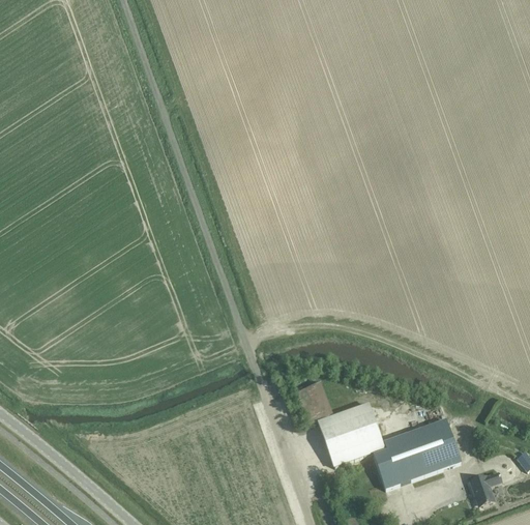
[(311,384),(320,417),(333,413),(325,380),(311,384)]
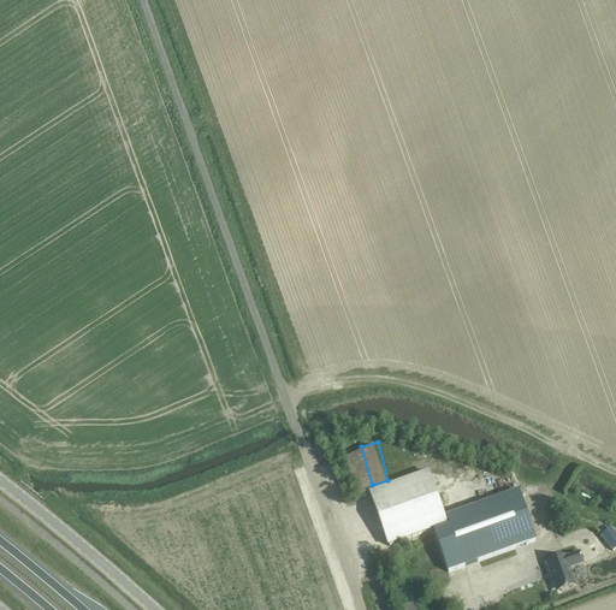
[(445,521),(426,468),(369,489),(389,542),(445,521)]
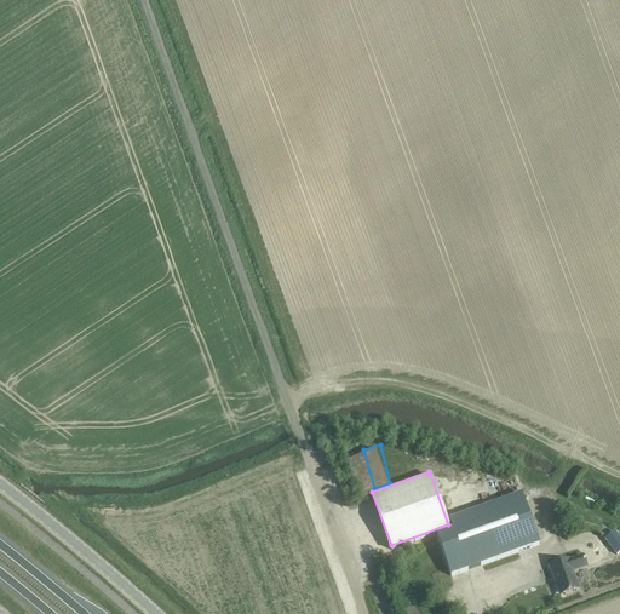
[(436,531),(451,571),(539,539),(521,489),(448,515),(452,526),(436,531)]
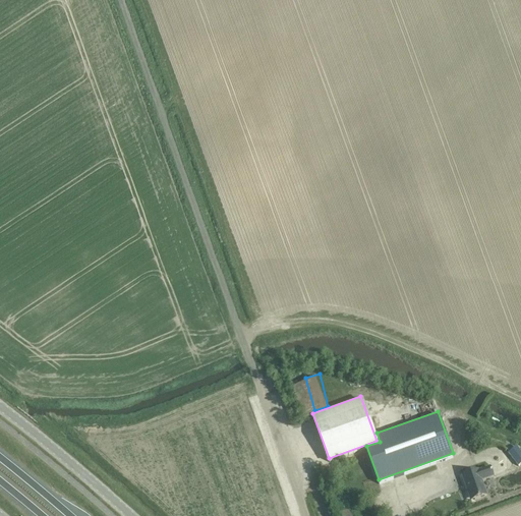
[(480,428),(478,434),(487,437),(489,432),(480,428)]
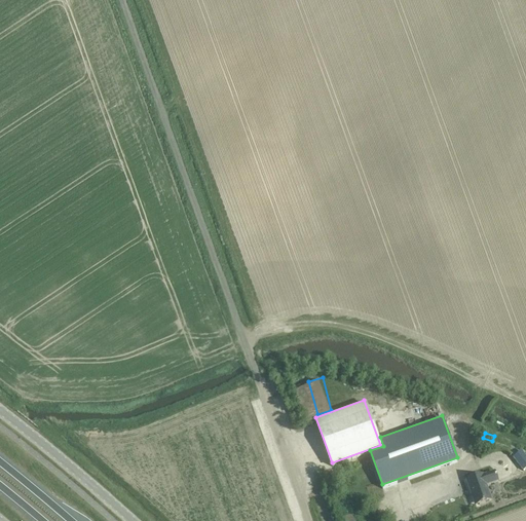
[(525,463),(525,453),(521,447),(513,453),(523,467),(525,463)]
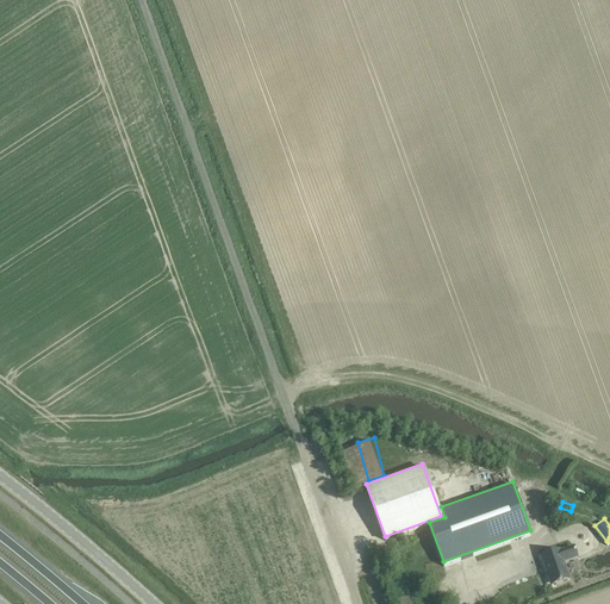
[(562,558),(577,552),(573,542),(560,547),(559,547),(542,553),(552,581),(570,576),(562,558)]
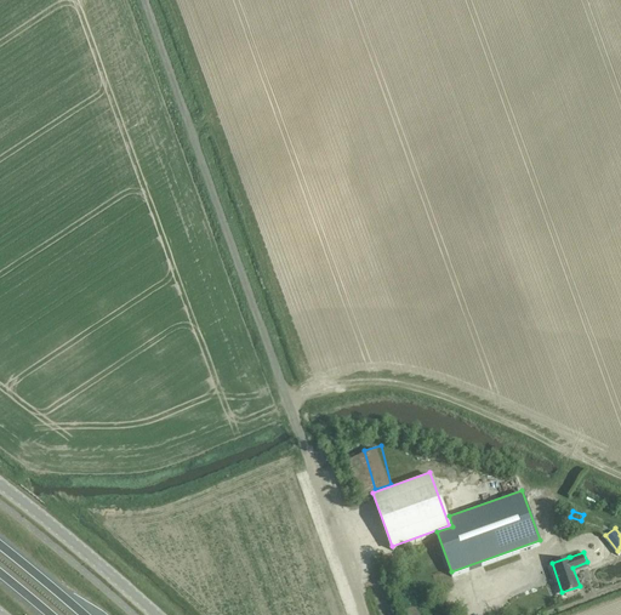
All buildings are outlined.
